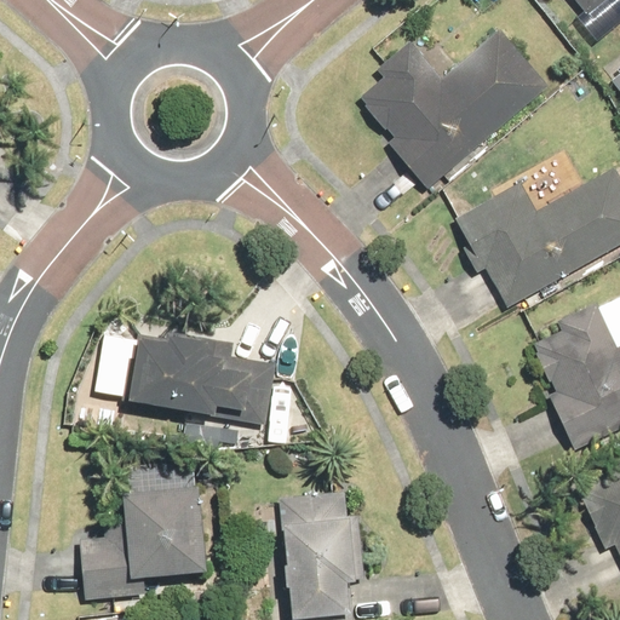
[(607,0),(618,0),(619,3),(619,0),(575,0),(589,16),(607,0)]
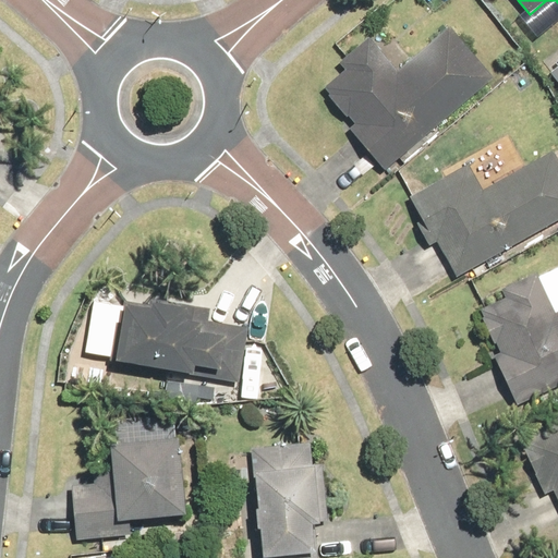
[(348,129),(384,170),(493,77),(449,27),(398,71),(368,37),(339,62),(344,69),(323,88),(353,124),(348,129)]
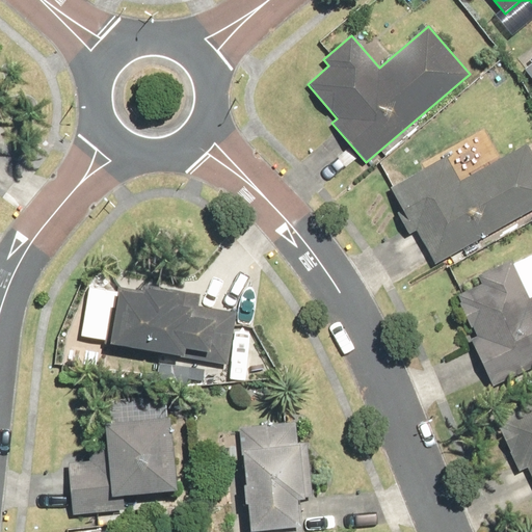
[(531,60),(523,69),(531,81),(531,60)]
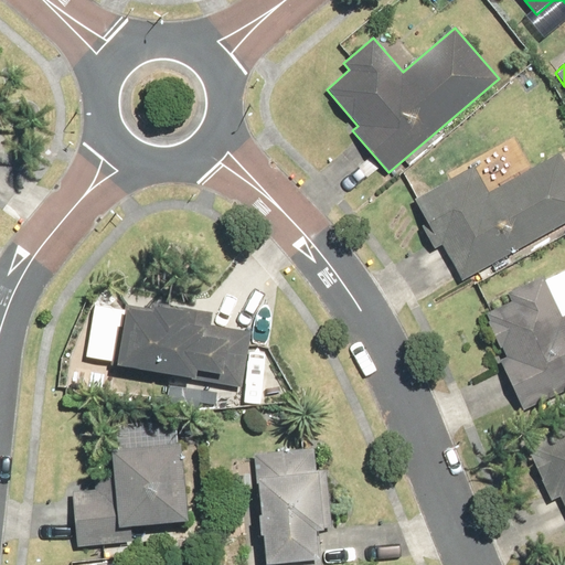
[(441,245),(461,280),(564,224),(564,161),(561,152),(488,192),(473,166),(408,201),(435,248),(441,245)]
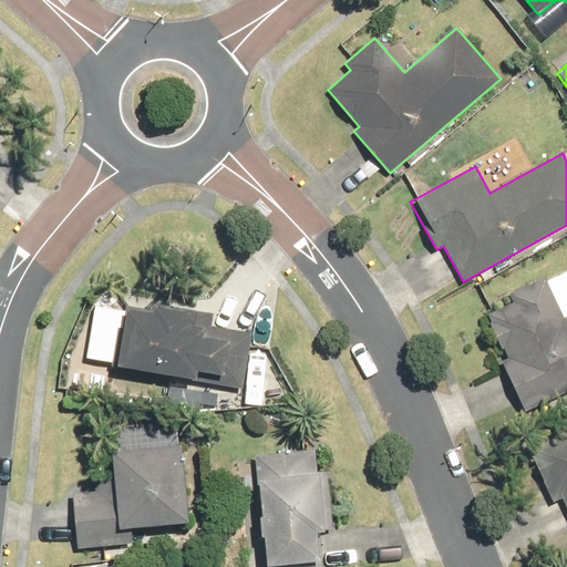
[(501,361),(524,411),(566,390),(566,316),(565,318),(546,277),(509,294),(514,302),(486,315),(507,358),(501,361)]
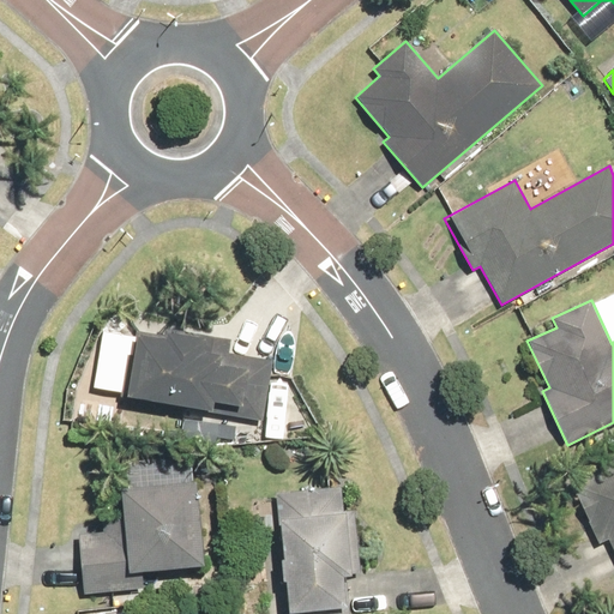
[(136,333),(125,397),(263,421),(272,361),(211,350),(214,337),(163,327),(161,338),(136,333)]
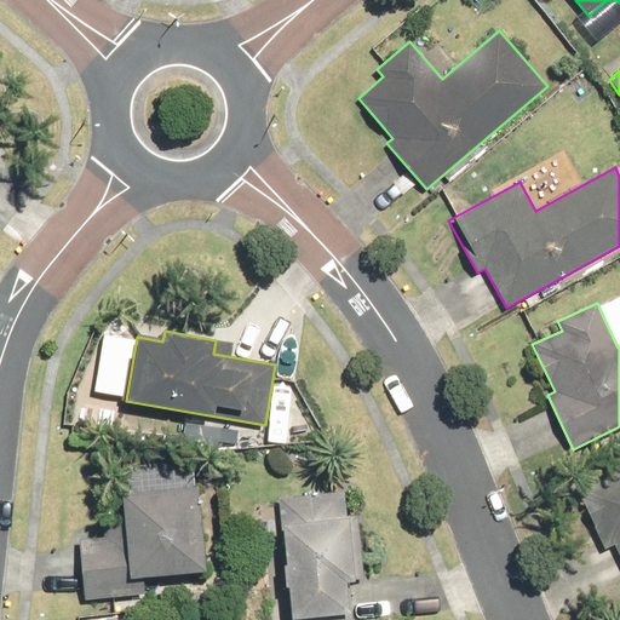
[(619,464),(574,486),(604,551),(614,546),(619,557),(619,464)]
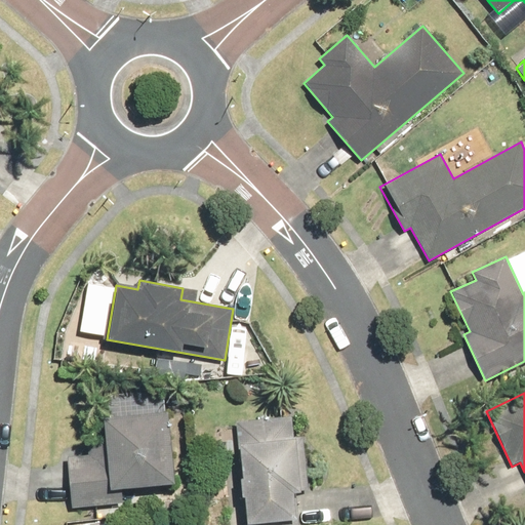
[(166,411),(99,416),(103,443),(66,446),(72,509),(122,505),(121,488),(172,484),(166,411)]
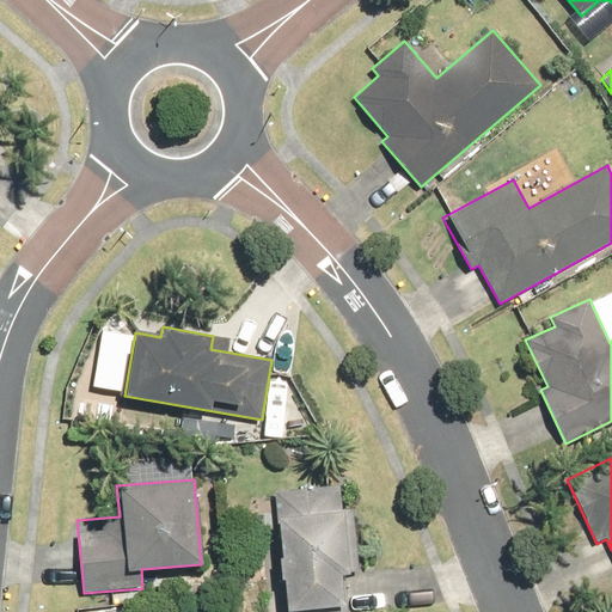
[(341,485),(274,491),(285,611),(348,611),(344,574),(360,571),(354,507),(343,508),(341,485)]
